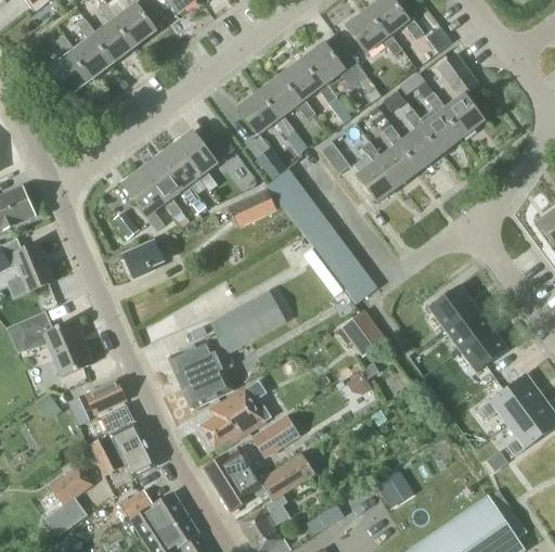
[(26,0),(35,10),(48,0),(26,0)]
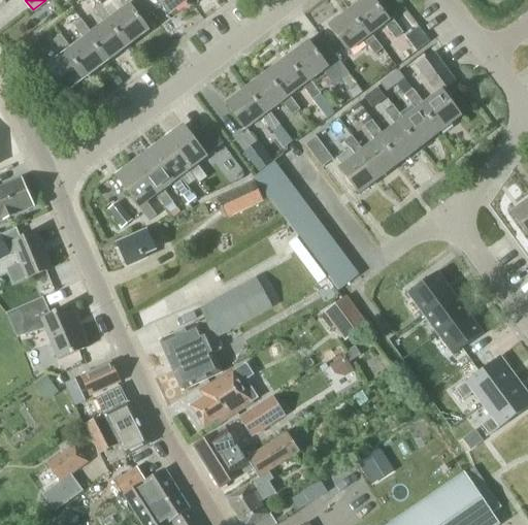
[(142,19),(153,11),(143,0),(132,0),(120,0),(125,6),(111,15),(109,18),(128,43),(150,28),(142,19)]
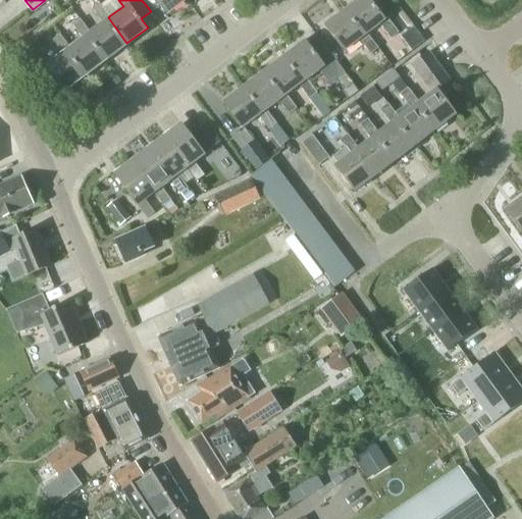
[(142,0),(151,11),(160,4),(167,12),(184,0),(142,0)]
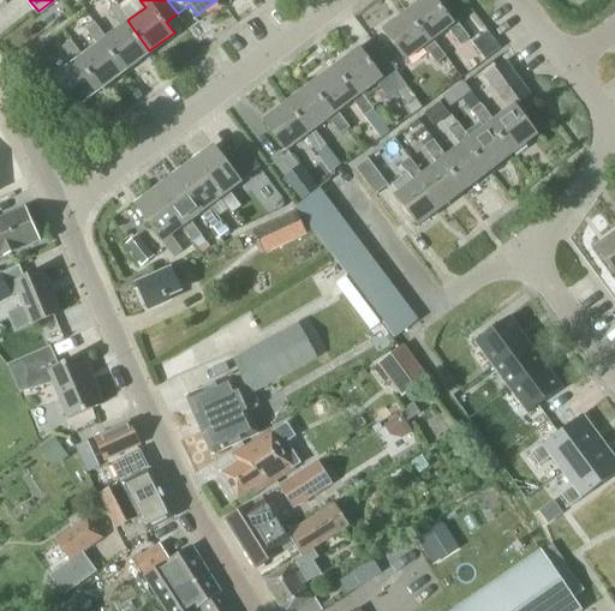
[(430,40),(433,37),(448,25),(461,42),(470,35),(457,18),(453,21),(437,0),(418,0),(407,10),(430,40)]
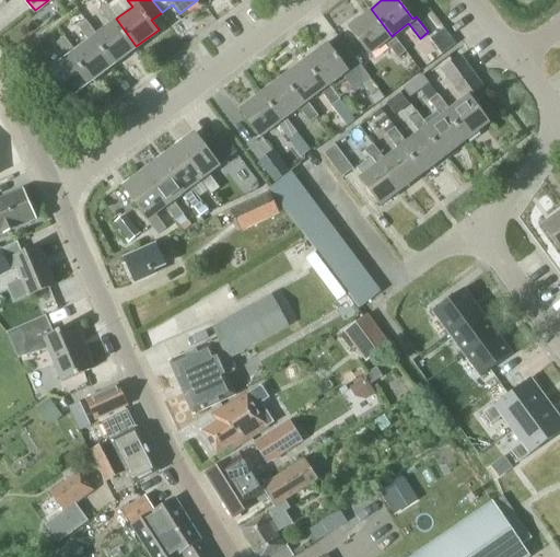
[(116,19),(118,16),(108,2),(100,8),(111,22),(97,33),(94,35),(114,62),(136,46),(116,19)]
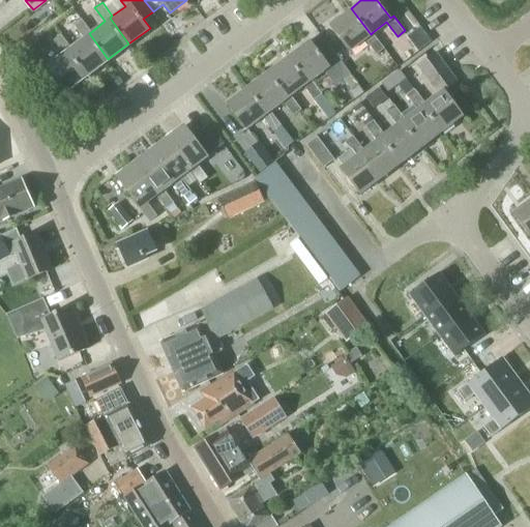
[(384,47),(373,32),(371,34),(351,8),(329,24),(350,50),(365,37),(377,52),(384,47)]
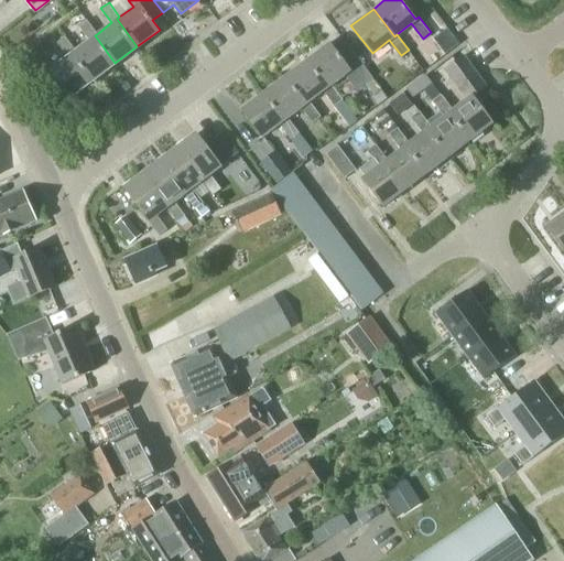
[(95,35),(98,33),(87,19),(78,24),(89,39),(76,50),(73,52),(94,79),(115,63),(95,35)]
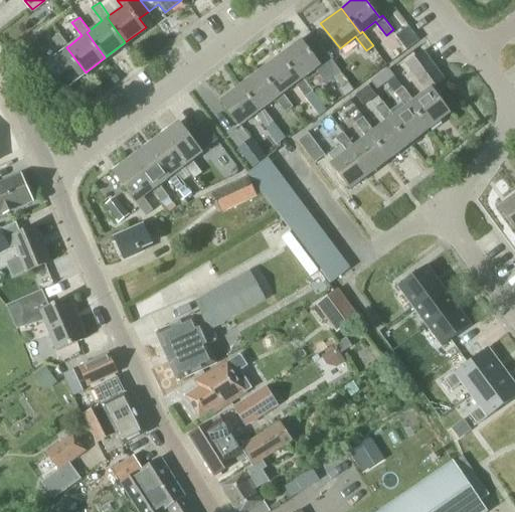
[(406,48),(418,39),(407,24),(395,33),(406,48)]
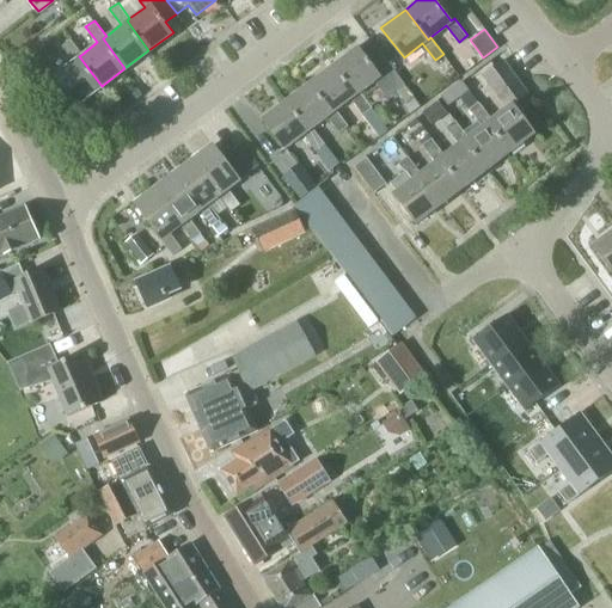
[(79,56),(83,54),(71,38),(62,44),(73,60),(55,74),(77,104),(102,86),(79,56)]
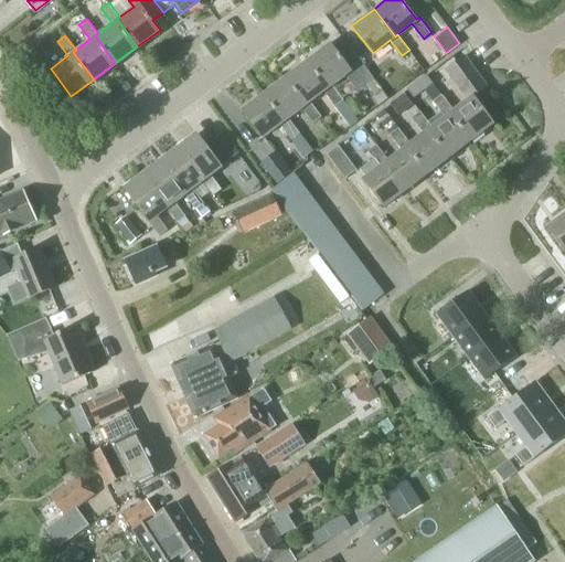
[(330,42),(308,59),(329,86),(332,84),(345,73),(356,87),(365,82),(374,94),(371,97),(376,105),(388,96),(347,41),(336,49),(330,42)]
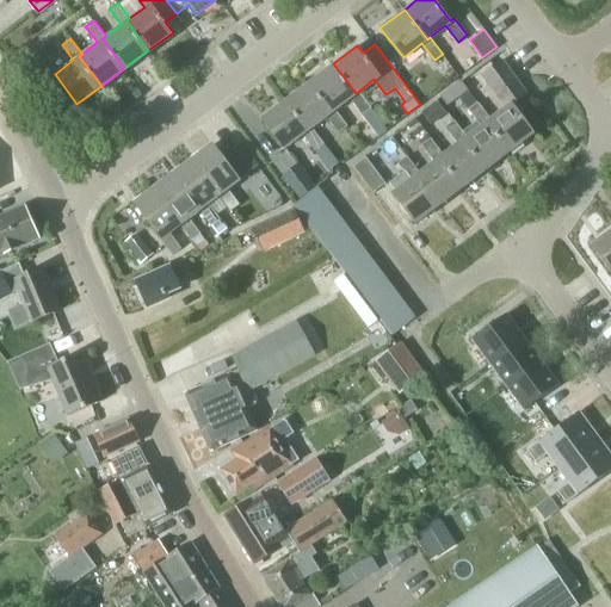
[(457,44),(446,50),(460,74),(471,67),(457,44)]
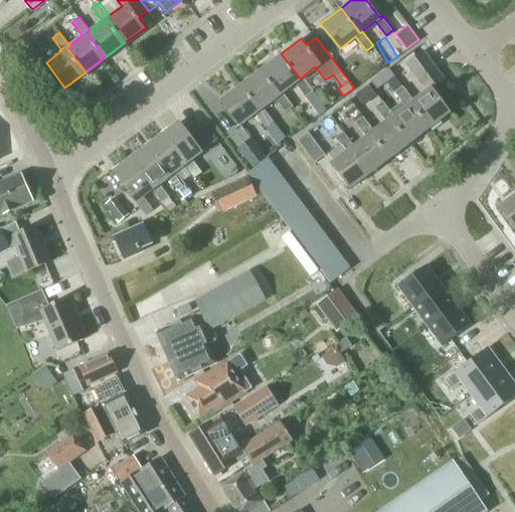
[(442,96),(434,84),(446,76),(423,47),(405,61),(415,75),(425,90),(413,99),(410,102),(430,126),(450,111),(440,97),(442,96)]
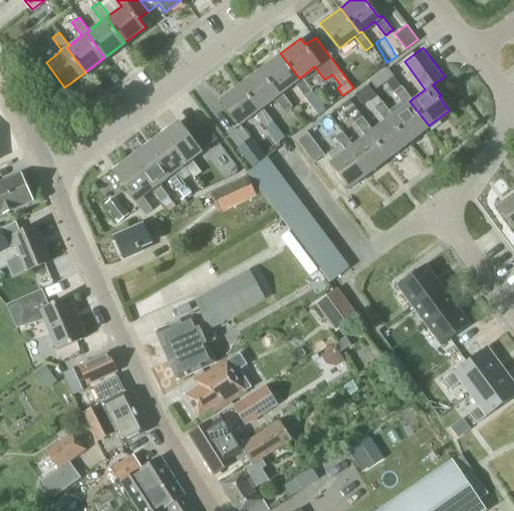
[(312,89),(302,76),(299,78),(280,53),(260,68),(279,93),(282,91),(295,81),(304,94),(304,95),(318,114),(327,107),(313,88),(312,89)]
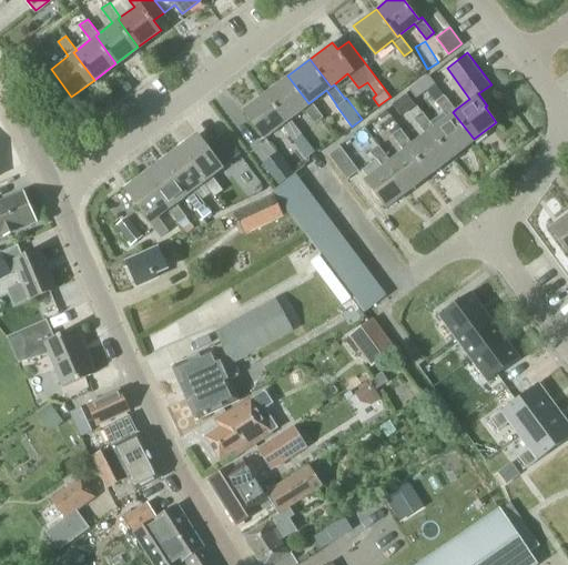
[(427,72),(407,87),(414,96),(434,81),(427,72)]
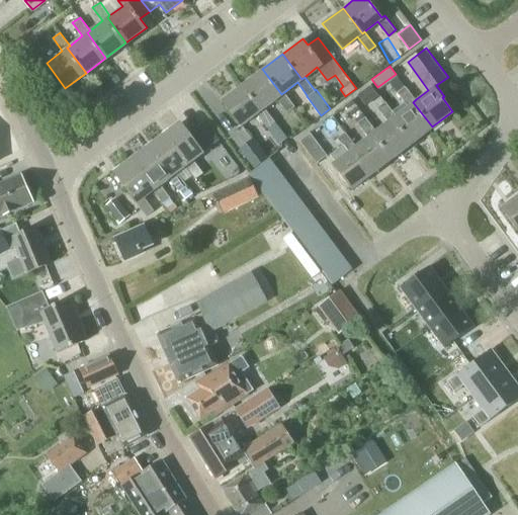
[(294,105),(284,92),(281,94),(262,69),(243,84),(261,109),(264,107),(277,97),(287,110),(294,105)]
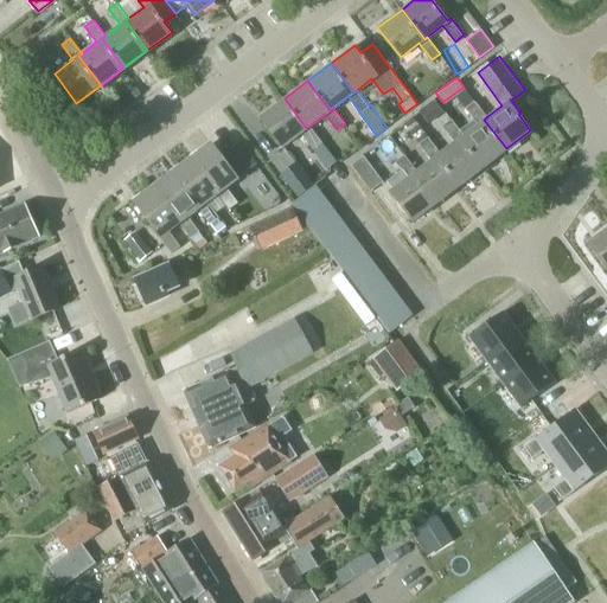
[(321,141),(310,126),(306,128),(285,98),(260,116),(282,146),(301,132),(313,147),(321,141)]
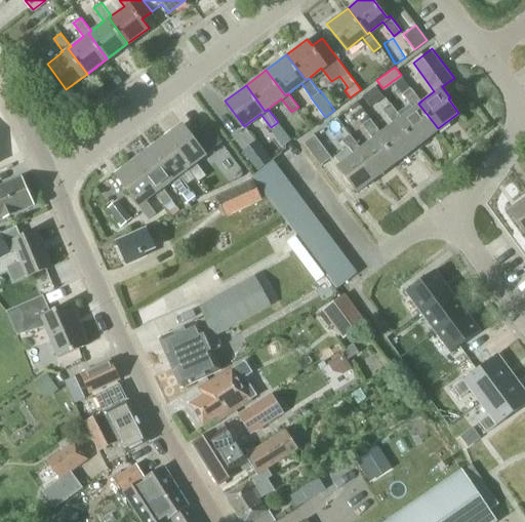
[(384,96),(375,85),(362,94),(370,106),(384,96)]
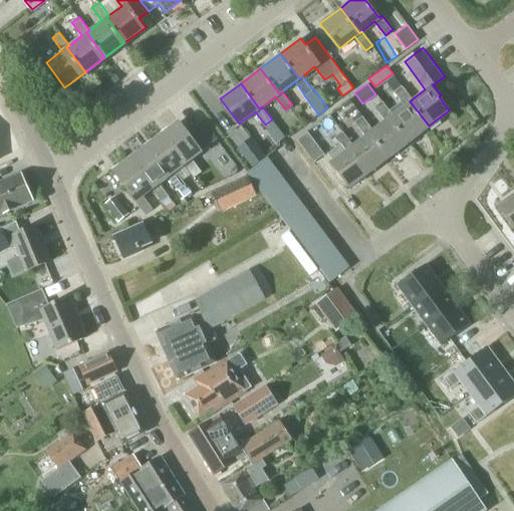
[(410,101),(413,98),(402,84),(395,90),(402,99),(389,109),(393,114),(390,116),(409,142),(429,125),(410,101)]
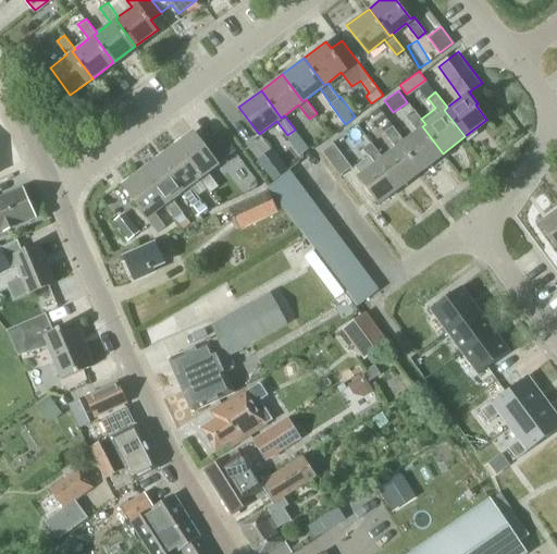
[(425,124),(421,119),(413,109),(406,114),(417,130),(404,140),(400,143),(421,170),(443,154),(422,126),(425,124)]
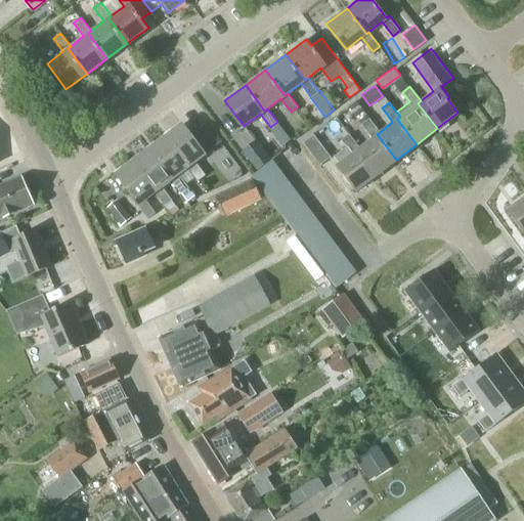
[(377,134),(380,132),(368,118),(361,123),(373,137),(359,147),(357,149),(377,174),(396,160),(377,134)]
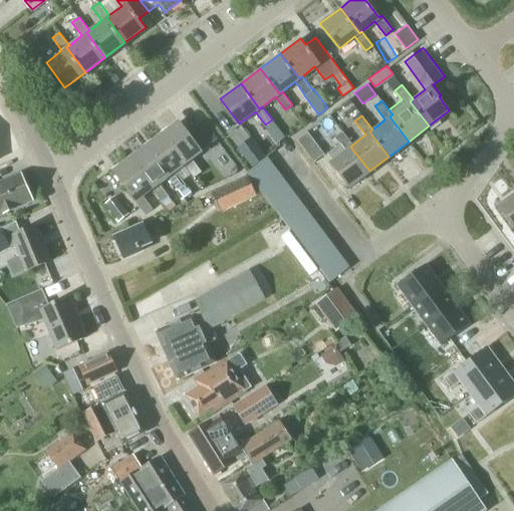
[(192,126),(206,147),(218,138),(203,118),(192,126)]
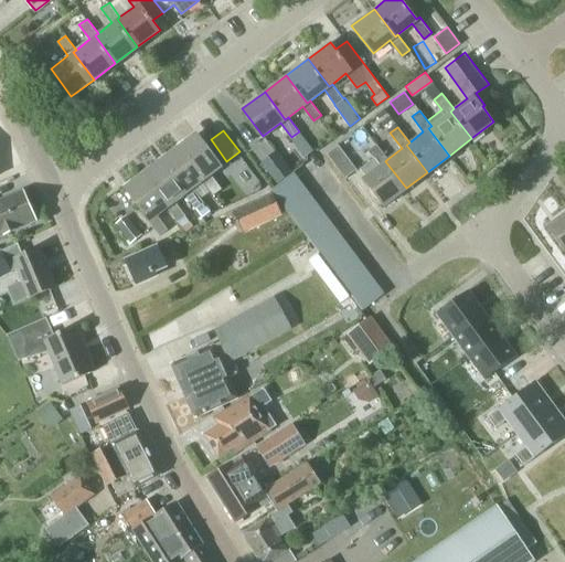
[(228,195),(222,187),(211,173),(222,165),(196,131),(179,146),(204,179),(203,179),(211,189),(220,202),(228,195)]
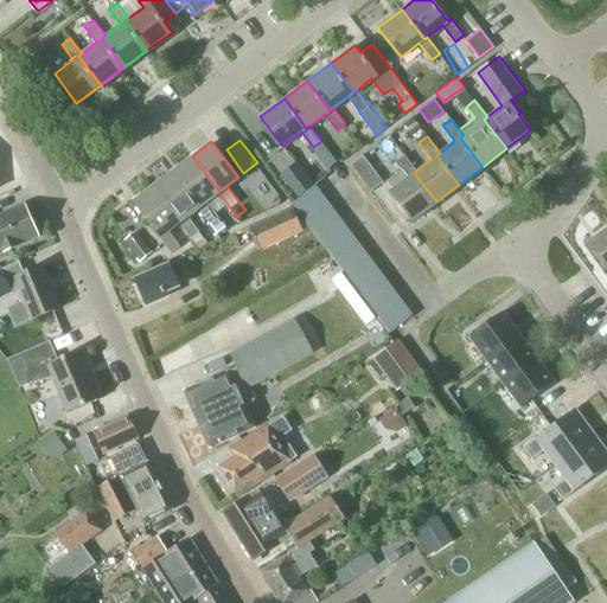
[(370,190),(382,180),(363,154),(351,162),(370,190)]
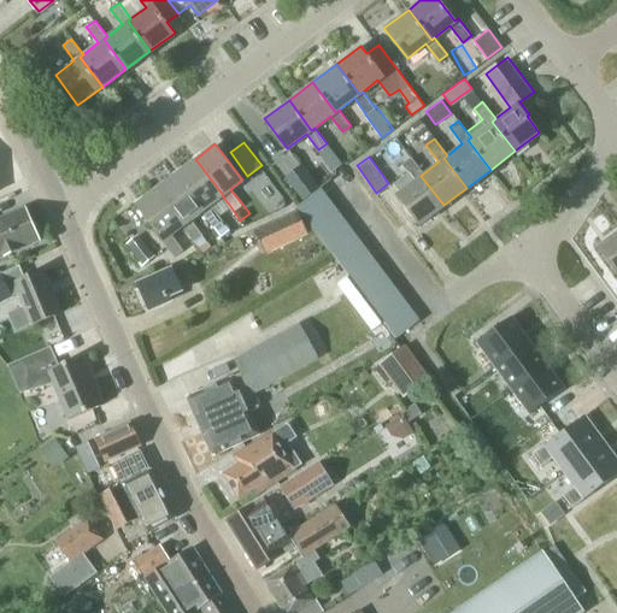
[(421,176),(423,174),(411,157),(401,163),(415,180),(397,194),(418,224),(444,205),(421,176)]
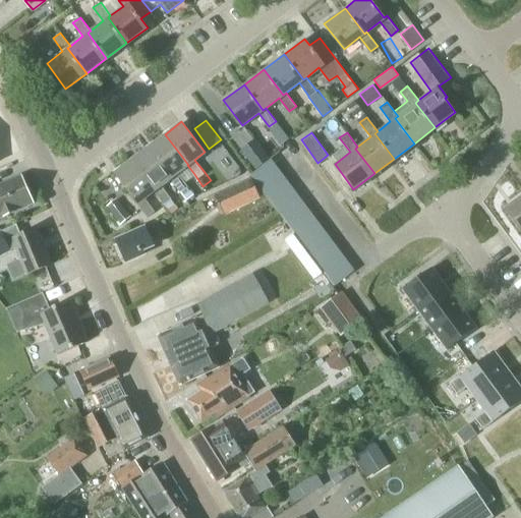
[(178,172),(187,165),(188,165),(165,134),(148,147),(171,177),(171,178),(180,190),(187,185),(185,181),(178,172)]
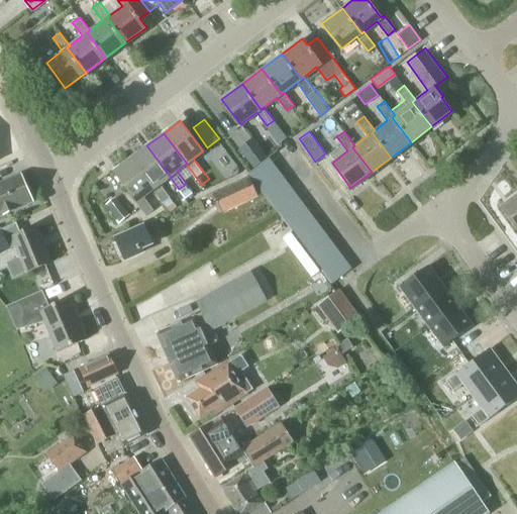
[(253,165),(267,156),(252,136),(239,146),(253,165)]
